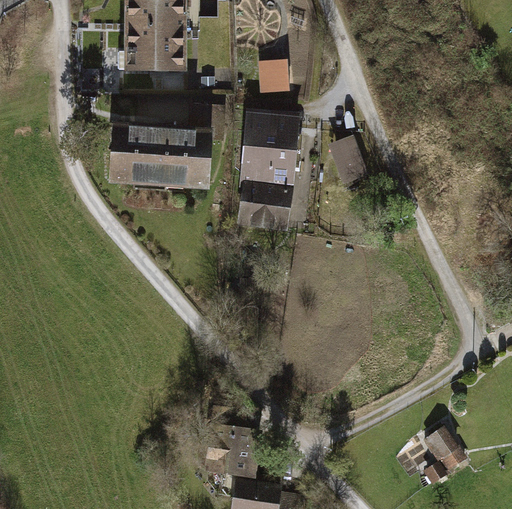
[(186,0),(124,0),(124,71),(186,72),(186,0)]
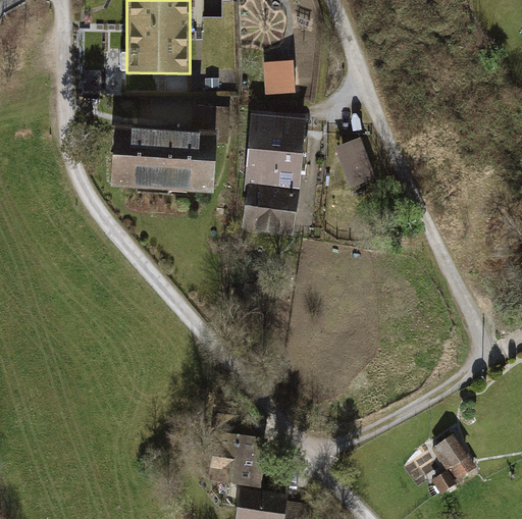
[(295,58),(264,63),(270,97),(301,91),(295,58)]
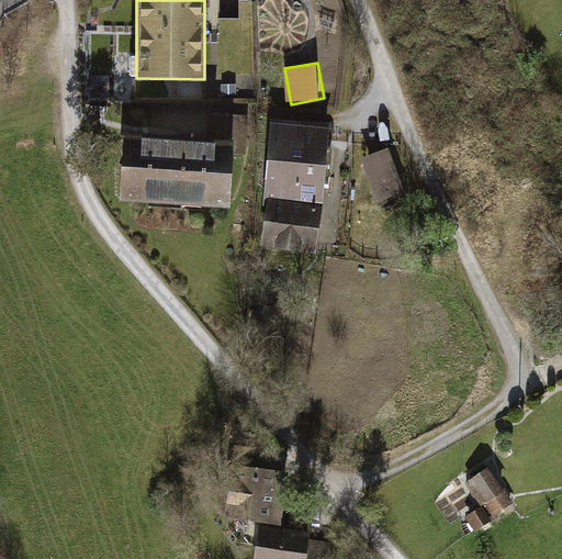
[(239,141),(131,134),(126,201),(235,208),(239,141)]
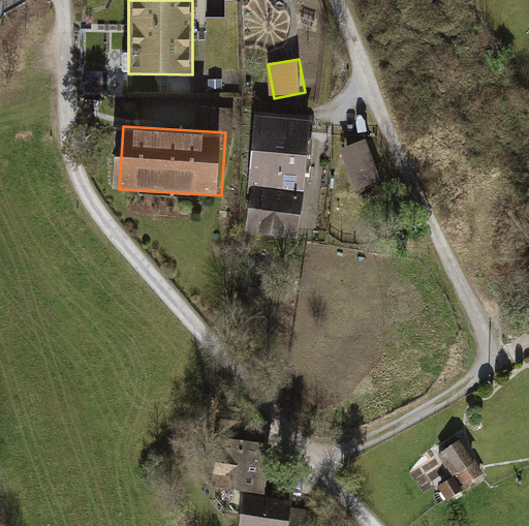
[(310,141),(252,135),(242,240),(299,245),(310,141)]
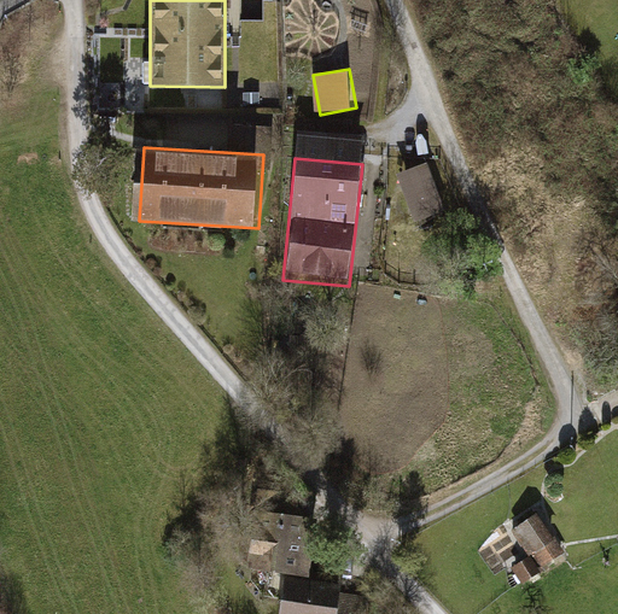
[(417,221),(448,209),(430,161),(400,171),(417,221)]
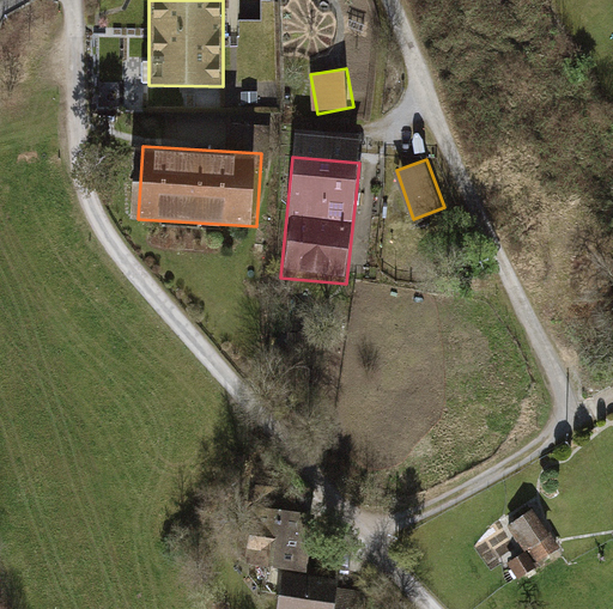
[(254,505),(247,564),(310,572),(319,513),(254,505)]
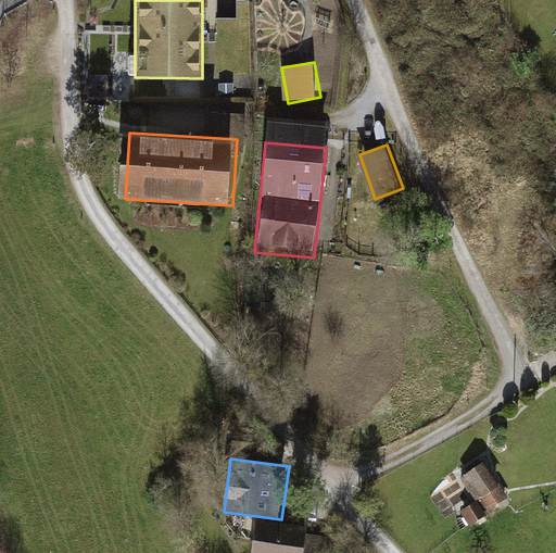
[(458,475),(471,499),(493,488),(480,463),(458,475)]
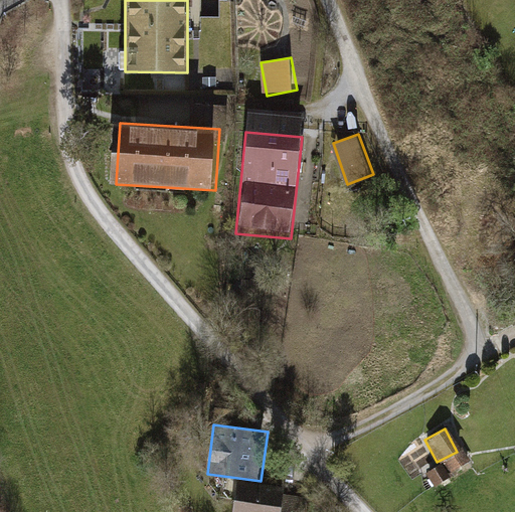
[(426,474),(436,487),(468,466),(459,452),(426,474)]
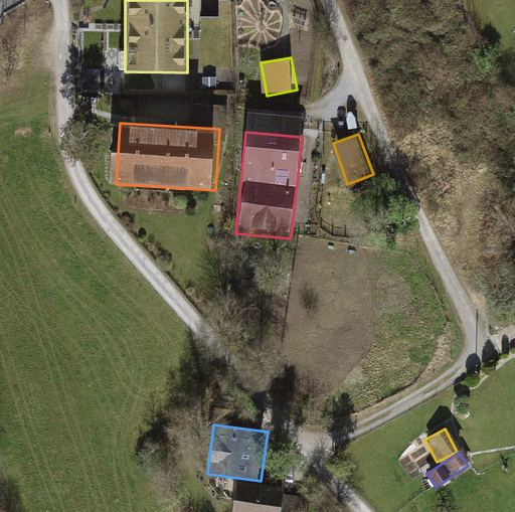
[(283,491),(234,486),(231,511),(300,511),(301,507),(282,505),(283,491)]
